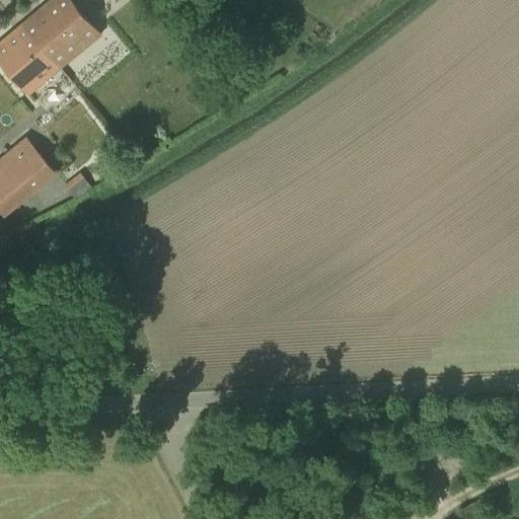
[(73,0),(50,0),(23,23),(60,68),(101,33),(73,0)]
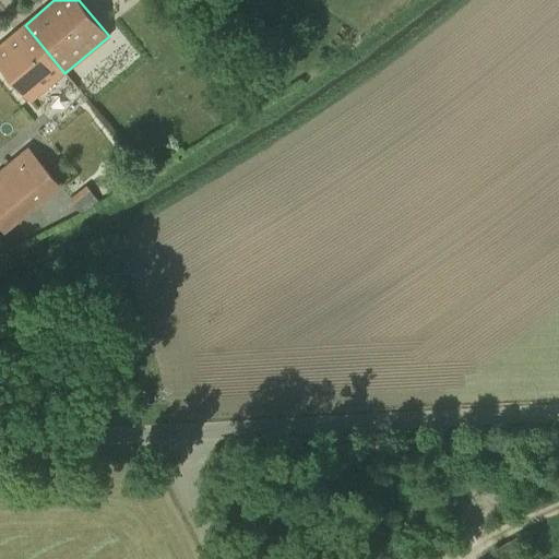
[(64,73),(25,25),(0,45),(0,64),(30,102),(64,73)]
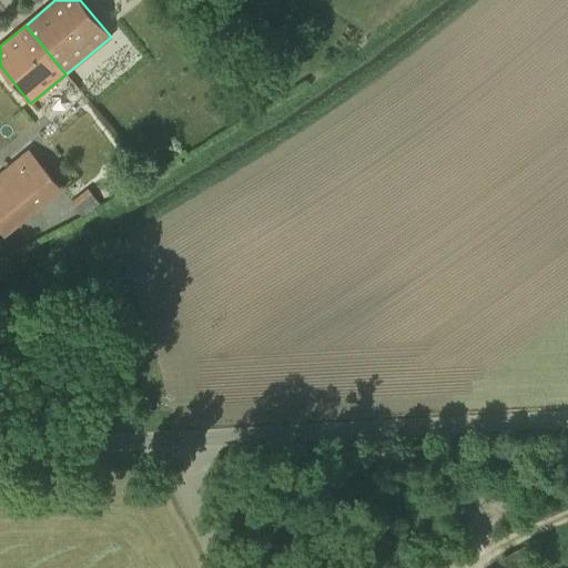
[(62,190),(28,149),(0,171),(0,230),(6,237),(62,190)]
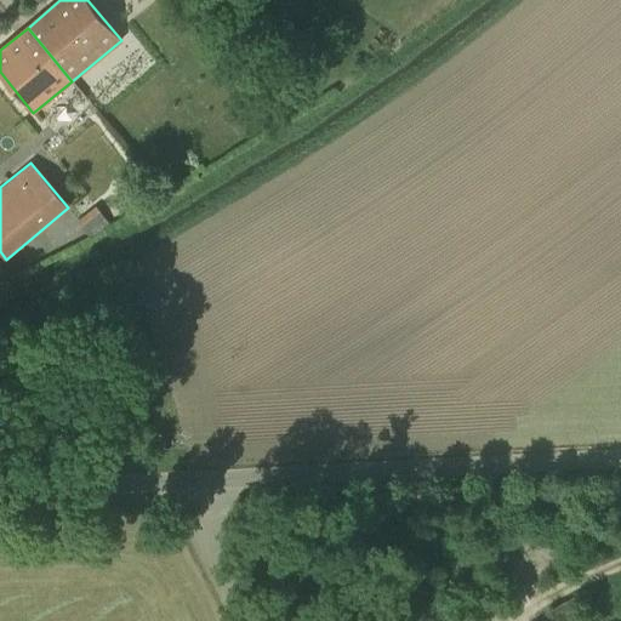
[(96,206),(78,221),(92,238),(110,223),(96,206)]
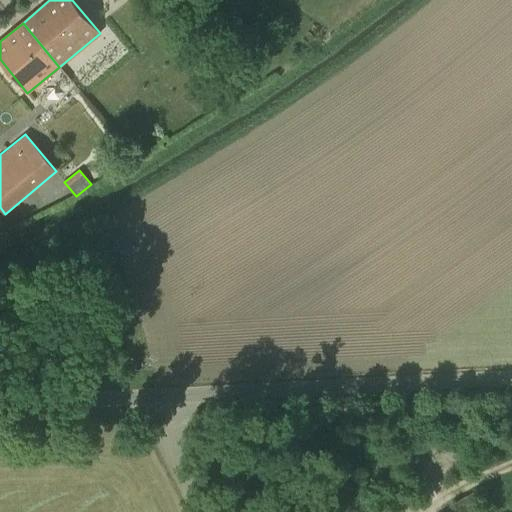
[(455,501),(459,508),(451,511),(482,511),(473,492),(455,501)]
